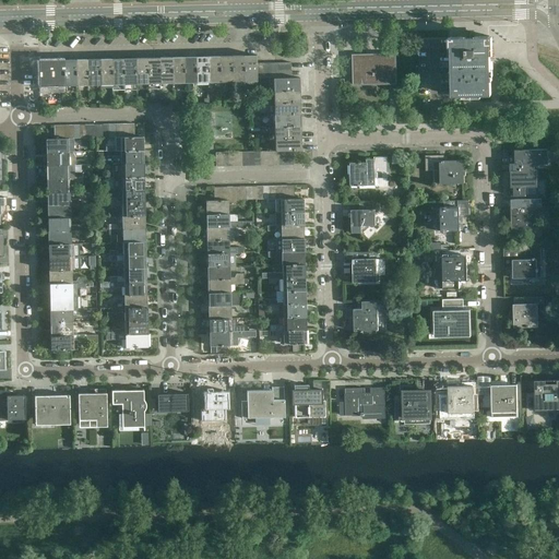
[(491,95),(489,36),(474,37),(474,38),(466,38),(466,37),(451,37),(451,46),(449,46),(449,57),(451,57),(452,96),(491,95)]
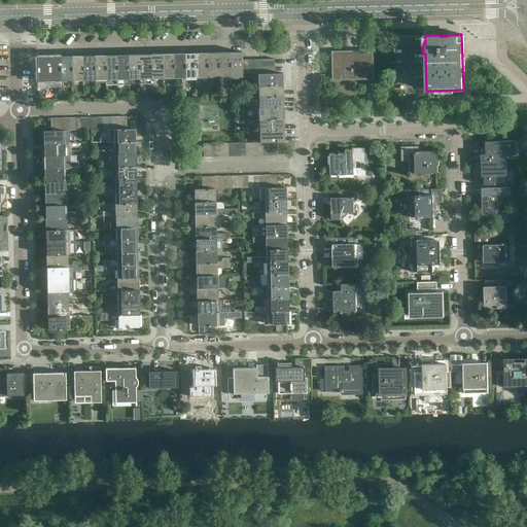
[(242,74),(241,60),(241,51),(230,53),(230,74),(242,74)]
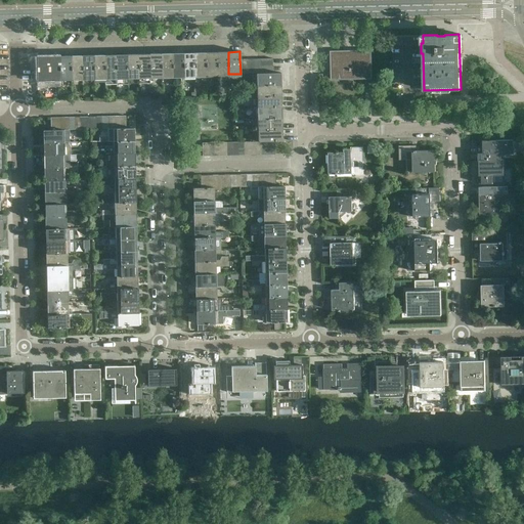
[(194,75),(194,52),(183,53),(183,75),(194,75)]
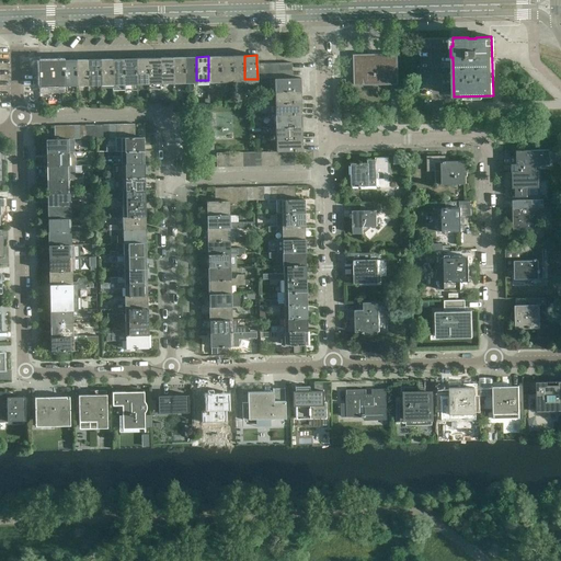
[(220,80),(220,56),(208,56),(208,80),(208,88),(220,88),(220,80)]
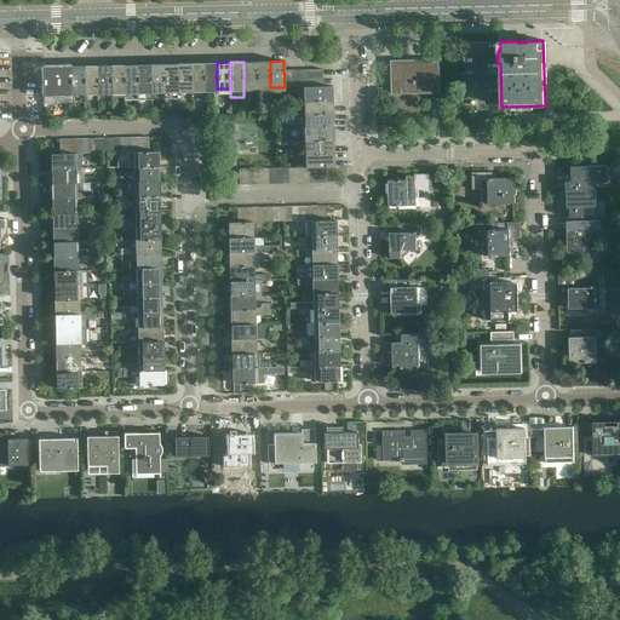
[(257,89),(257,62),(244,62),(244,89),(257,89)]
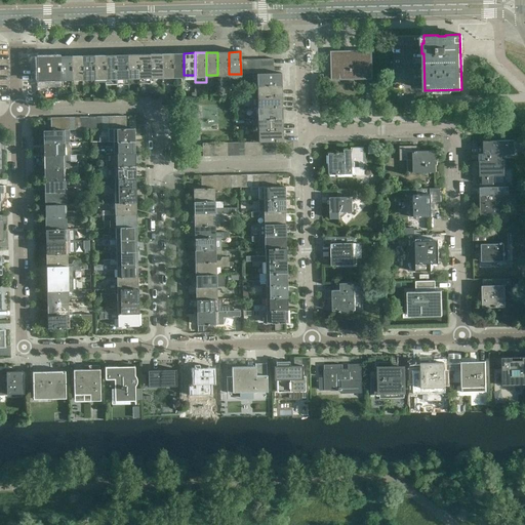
[(229,74),(229,52),(217,52),(217,75),(229,74)]
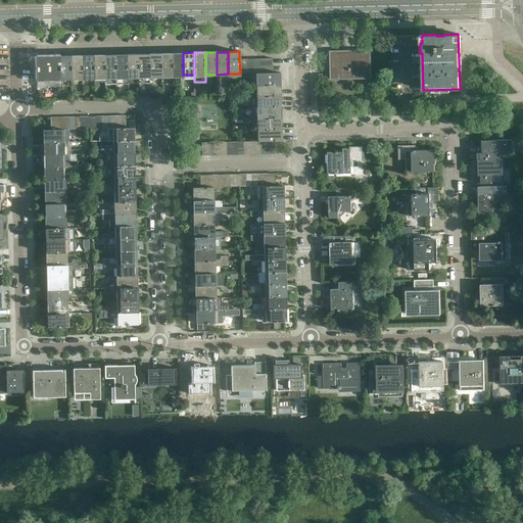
[(160,76),(160,53),(149,53),(149,76),(160,76)]
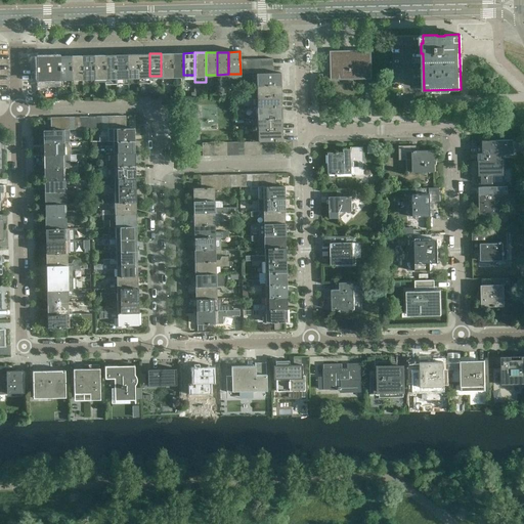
[(172,76),(172,53),(161,53),(161,76),(172,76)]
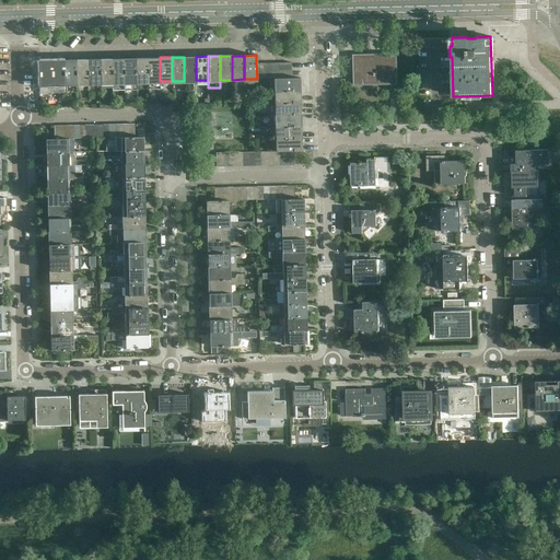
[(196,80),(196,57),(184,57),(184,81),(196,80)]
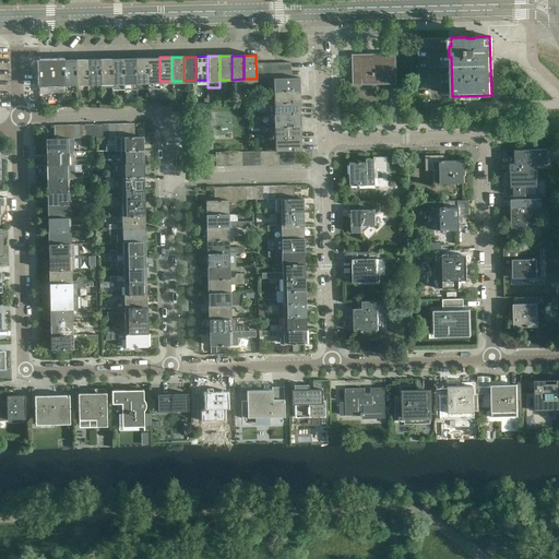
[(123,84),(123,58),(111,59),(111,85),(123,84)]
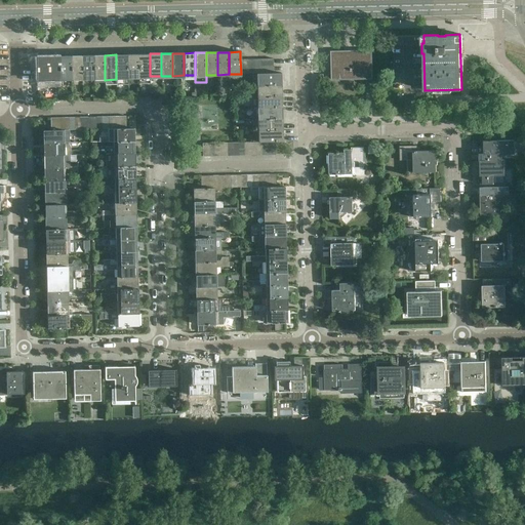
[(127,77),(127,54),(116,54),(116,79),(127,79),(127,77)]
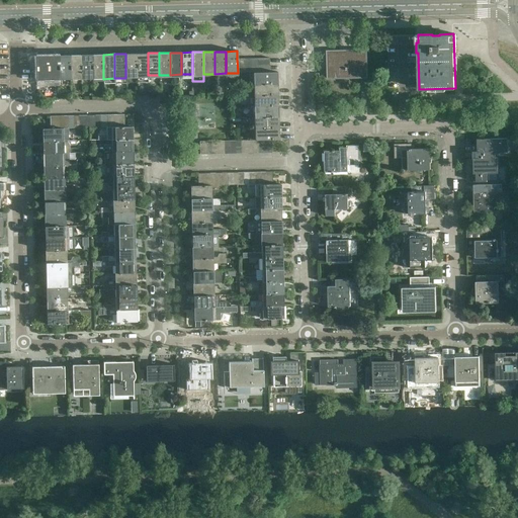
[(137,54),(125,54),(125,76),(137,75),(137,54)]
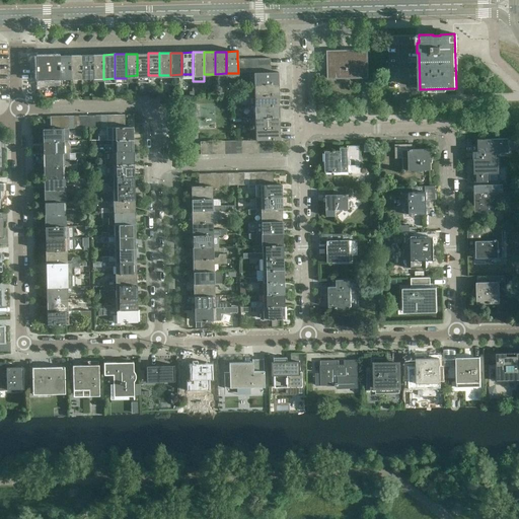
[(148,80),(148,75),(148,54),(137,54),(137,75),(137,81),(148,80)]
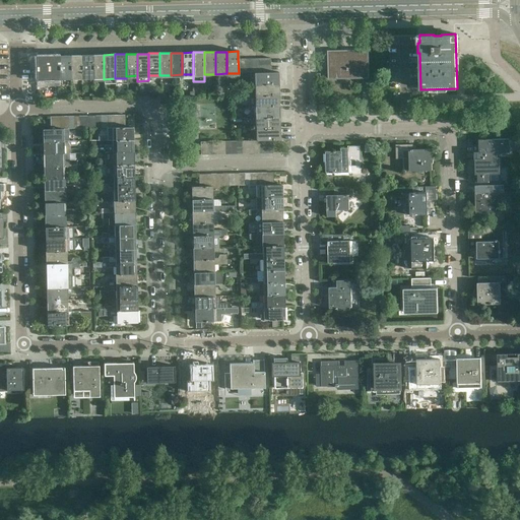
[(369,78),(369,54),(327,55),(328,79),(361,78),(369,78)]
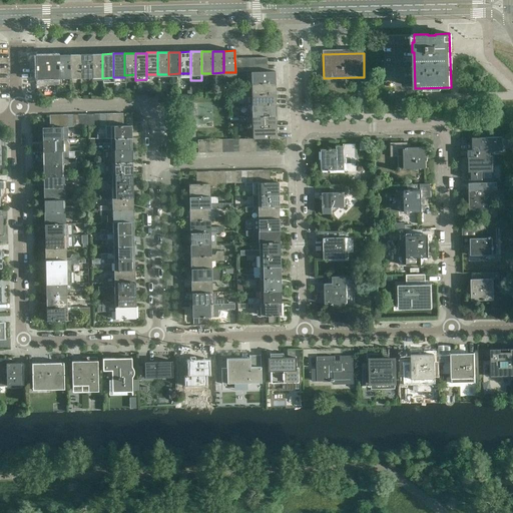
[(69,78),(69,76),(69,54),(58,55),(58,76),(58,79),(69,78)]
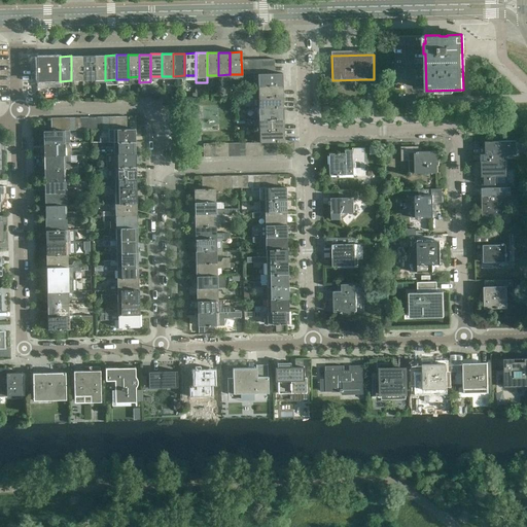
[(82,78),(82,56),(71,56),(71,78),(82,78)]
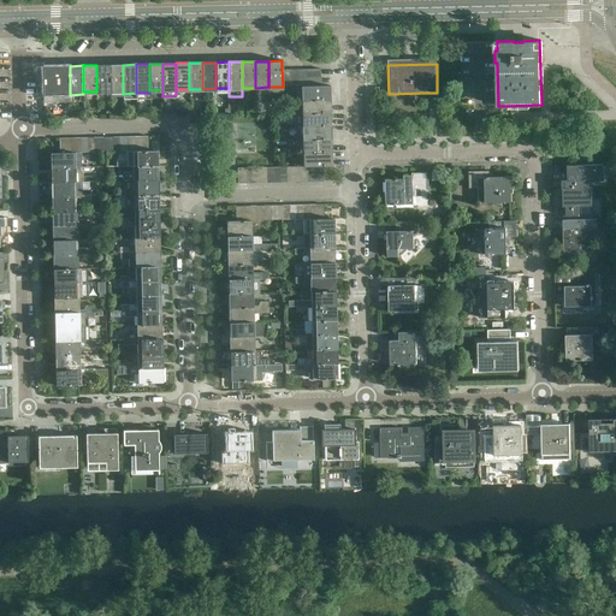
[(110,90),(110,65),(96,65),(96,92),(110,90)]
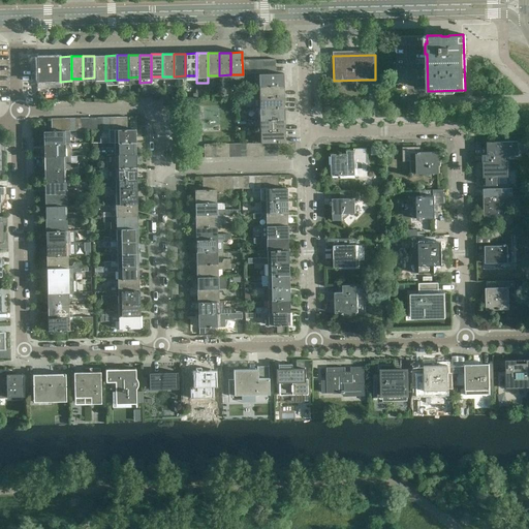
[(105,81),(105,56),(94,56),(94,78),(94,81),(105,81)]
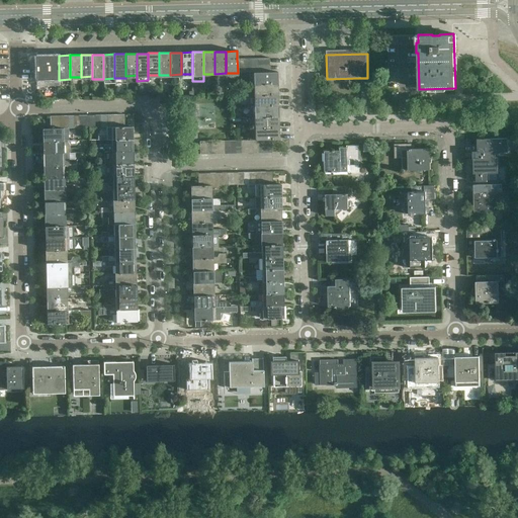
[(48,78),(48,56),(35,56),(36,78),(48,78)]
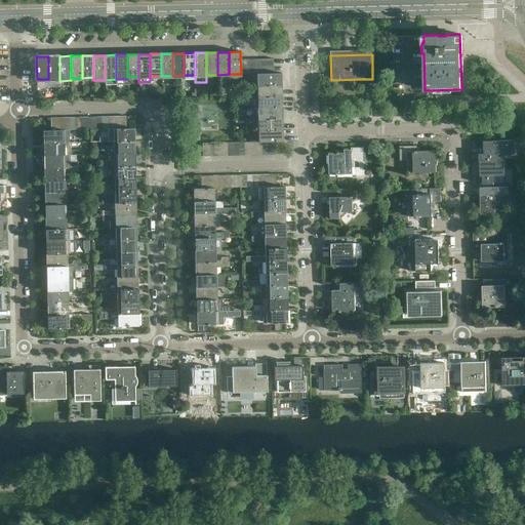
[(59,78),(59,56),(48,56),(48,79),(59,78)]
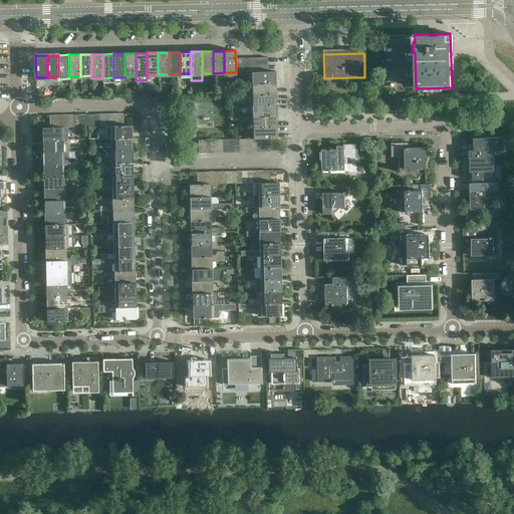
[(267,71),(254,72),(253,72),(253,83),(275,82),(275,71),(267,71)]
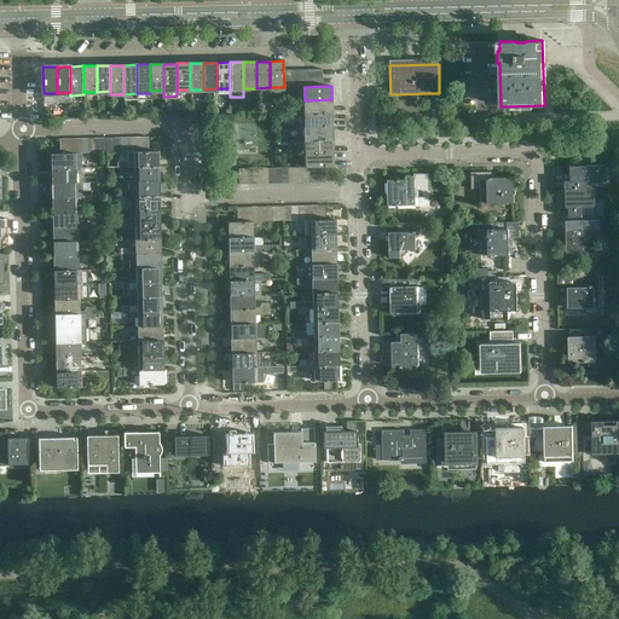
[(331,113),(331,99),(305,100),(306,114),(331,113)]
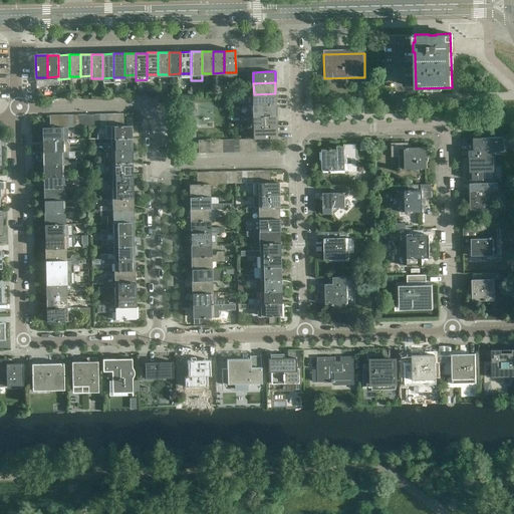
[(276,104),(275,93),(254,94),(254,105),(276,104)]
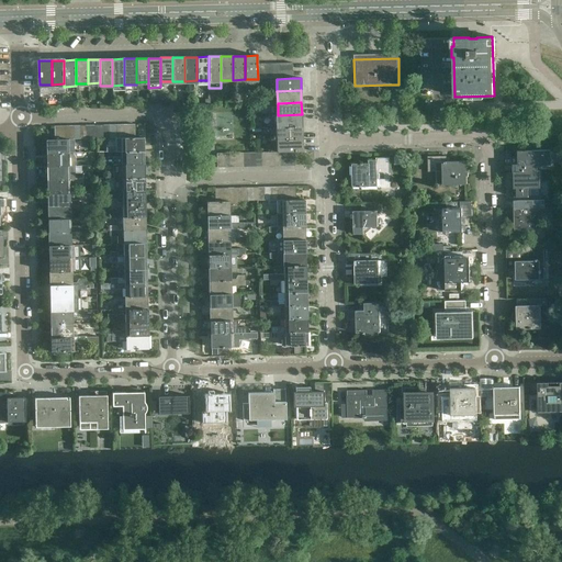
[(302,126),(302,114),(278,115),(278,127),(302,126)]
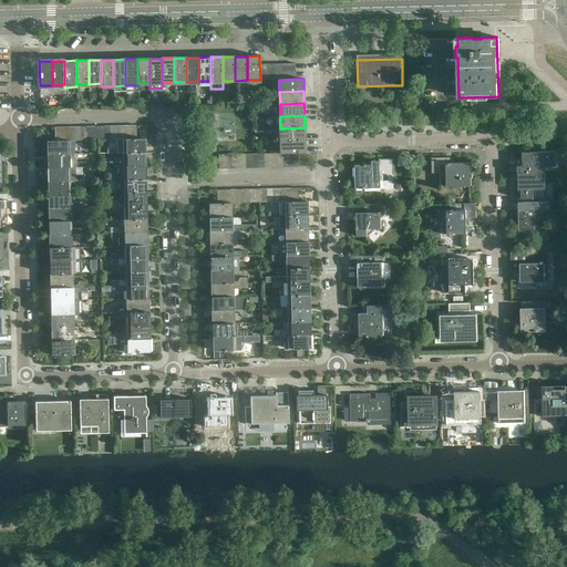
[(305,140),(305,127),(280,129),(280,141),(305,140)]
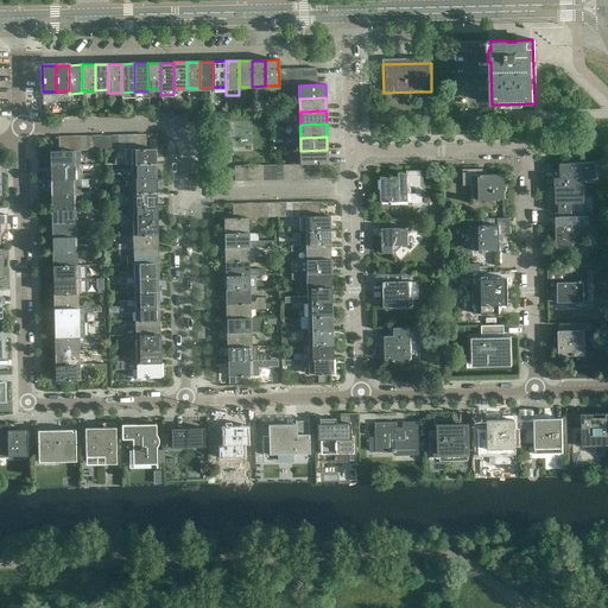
[(139,149),(132,150),(131,150),(131,162),(126,163),(124,158),(116,158),(116,164),(156,163),(154,149),(146,149),(139,149)]
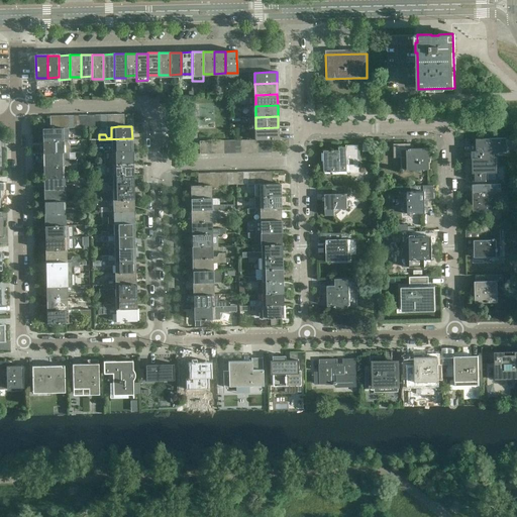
[(278,139),(278,127),(255,128),(256,139),(259,139),(265,139),(271,139),(278,139)]
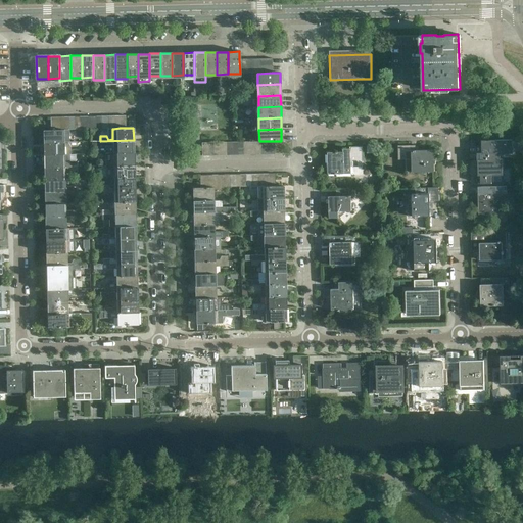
[(63,141),(63,130),(62,130),(57,130),(50,130),(43,130),(43,143),(77,142),(77,137),(69,137),(68,141),(63,141)]
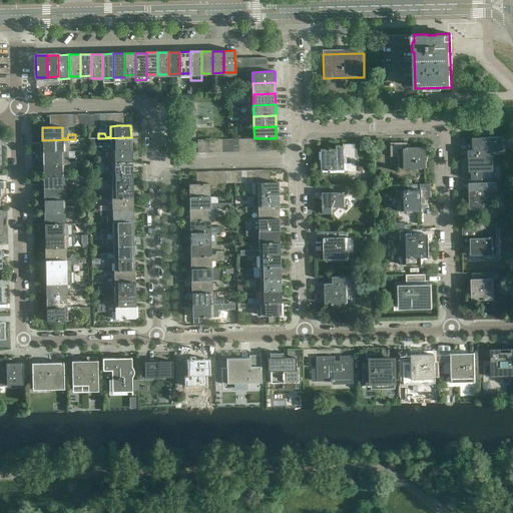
[(131,149),(131,137),(98,138),(98,143),(110,143),(111,150),(131,149)]
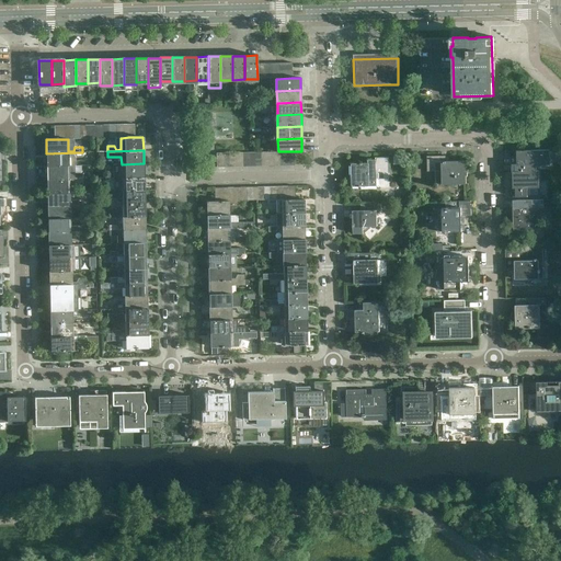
[(537,182),(537,158),(544,158),(544,150),(519,151),(519,158),(524,158),(524,164),(512,164),(513,182),(528,182),(528,180),(536,180),(536,182),(537,182)]
